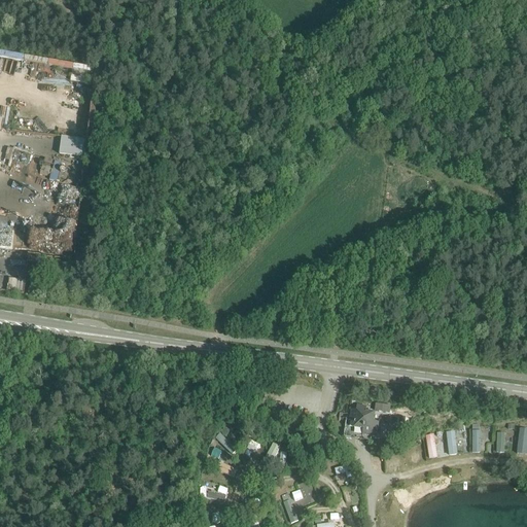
[(71,80),(86,81),(88,66),(72,65),(71,80)]
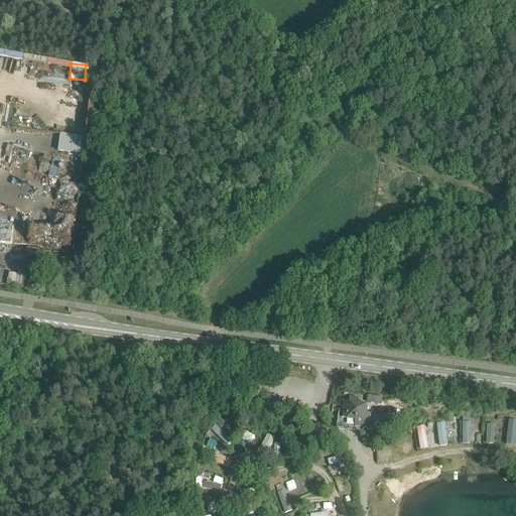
[(60,134),(58,152),(82,154),(84,137),(60,134)]
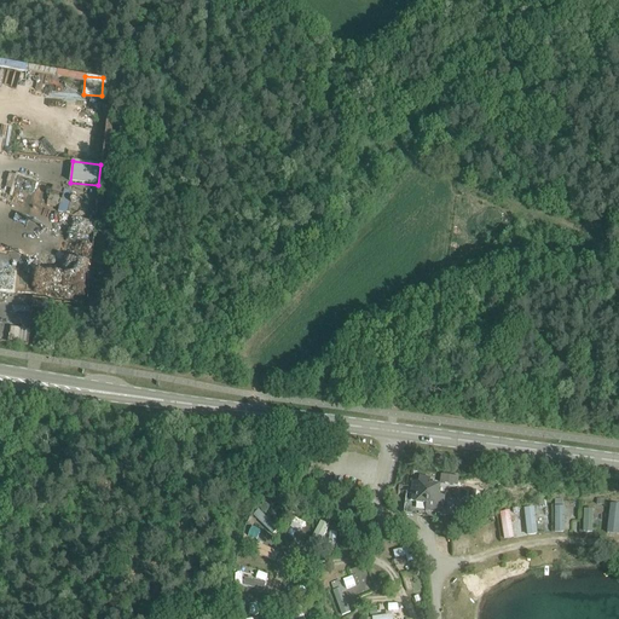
[(6,289),(19,290),(19,272),(6,272),(6,289)]
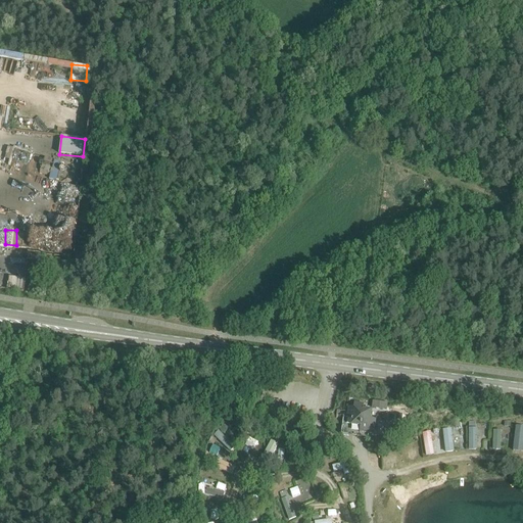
[(10,270),(7,288),(24,291),(27,273),(10,270)]
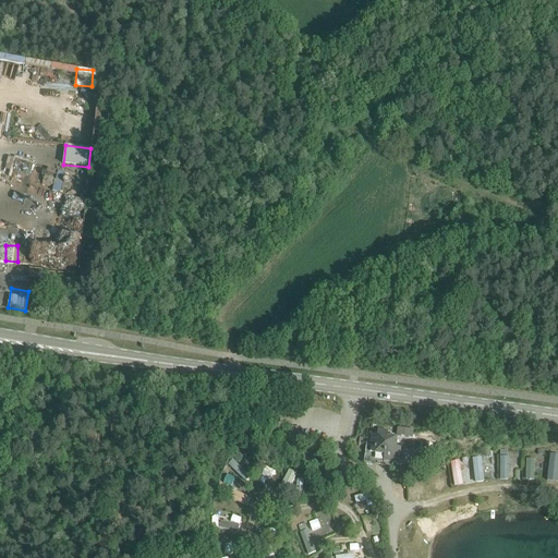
[(364,463),(392,468),(393,463),(399,463),(401,448),(396,447),(397,438),(388,437),(388,432),(378,431),(377,435),(372,435),(372,439),(367,438),(364,463)]
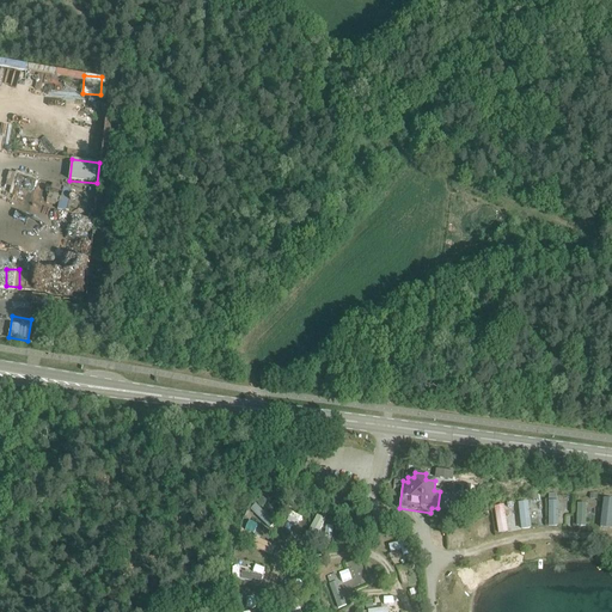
[(520,528),(531,528),(530,501),(519,501),(520,528)]
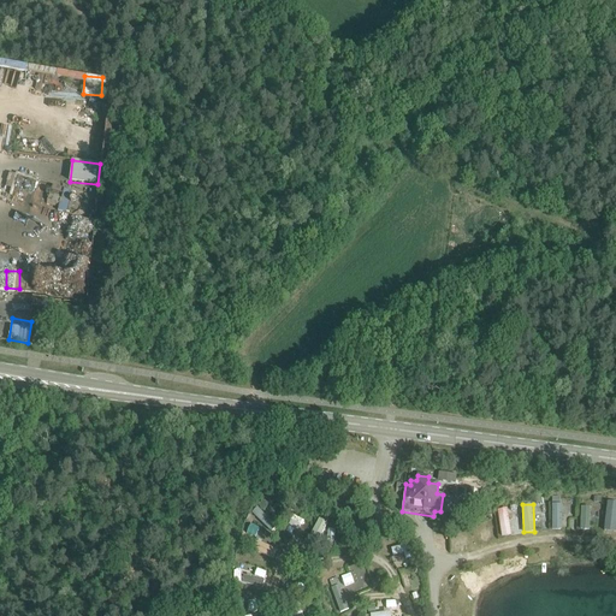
[(580,529),(591,529),(591,507),(581,505),(580,529)]
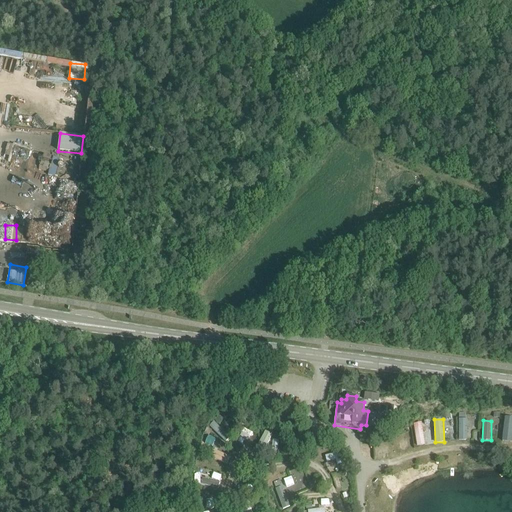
[(226,441),(230,435),(214,421),(209,427),(226,441)]
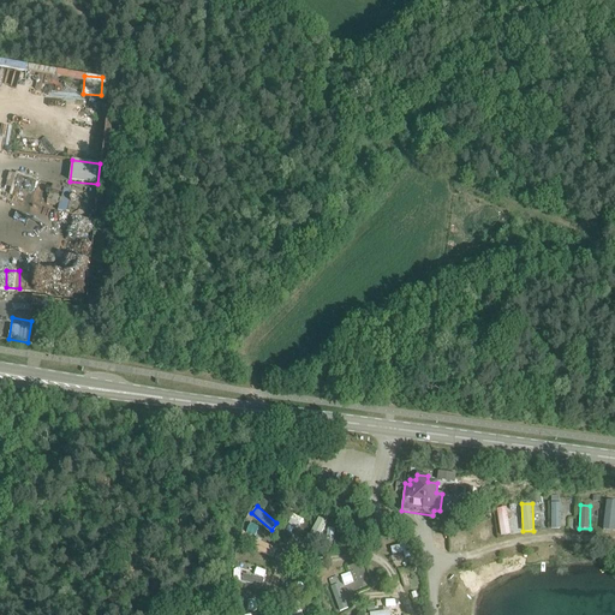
[(501,536),(511,535),(507,507),(496,508),(501,536)]
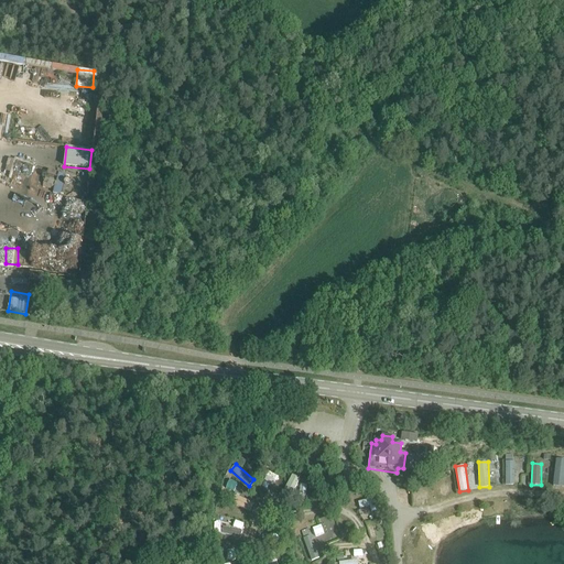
[(269,474),(264,480),(271,484),(275,477),(269,474)]
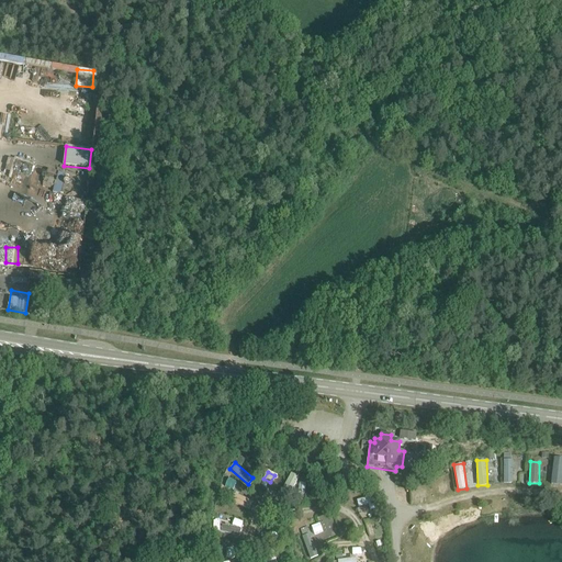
[(372,495),(357,499),(359,506),(368,504),(370,510),(377,508),(372,495)]
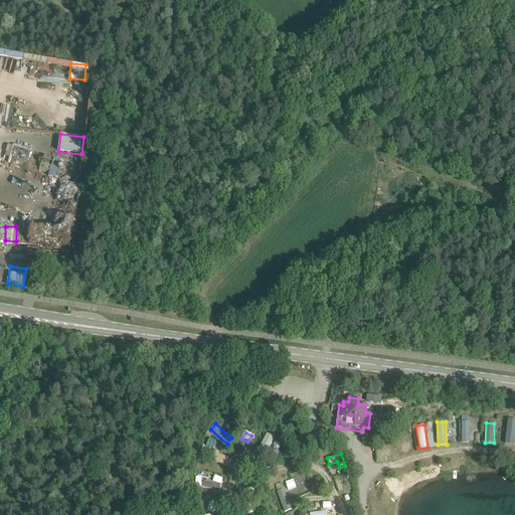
[(227,464),(228,458),(218,455),(217,461),(227,464)]
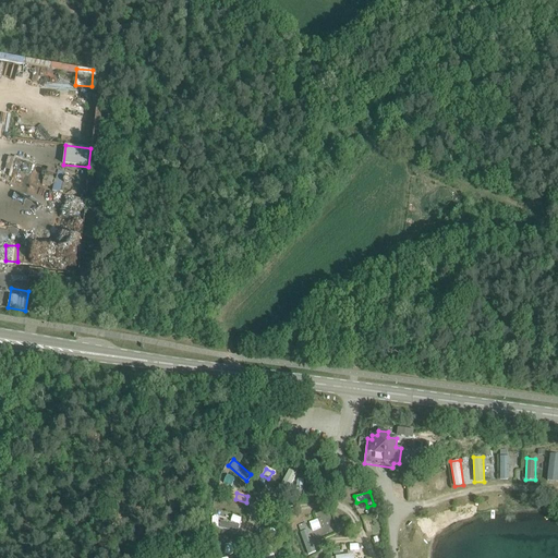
[(310,522),(313,531),(320,528),(317,519),(310,522)]
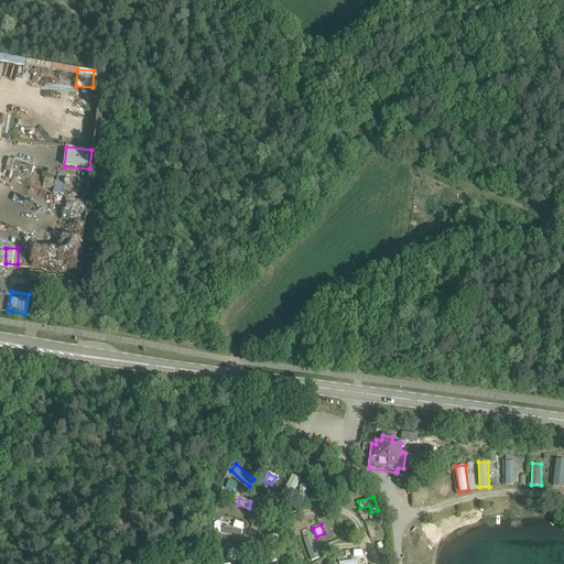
[(313,561),(321,557),(308,528),(301,531),(313,561)]
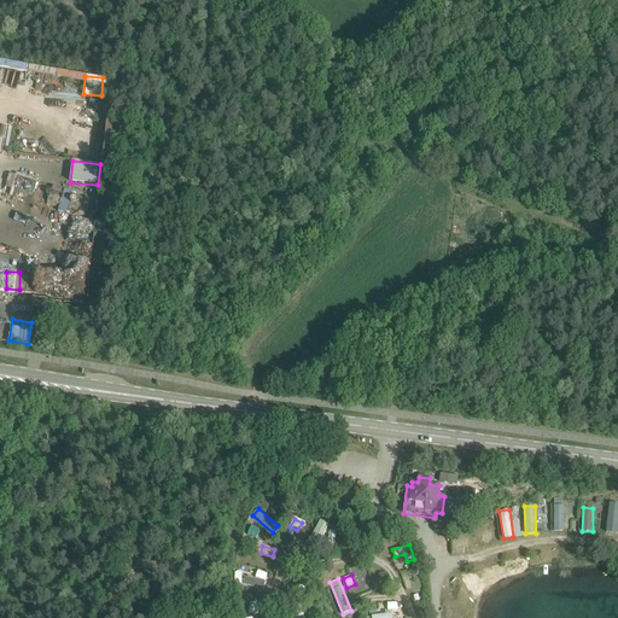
[(245,613),(258,613),(258,600),(245,600),(245,613)]
